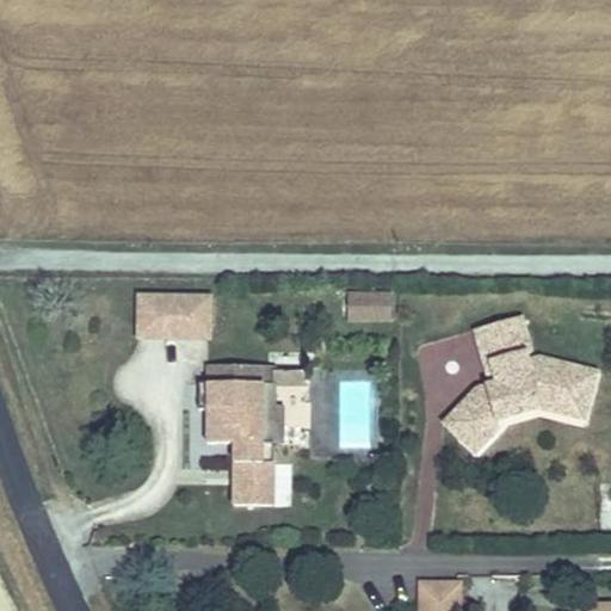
[(349,292),(347,325),(392,326),(393,294),(349,292)]
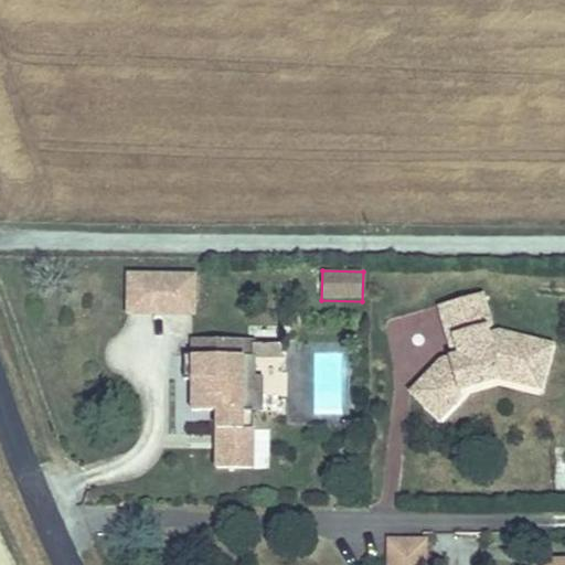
[(194,318),(195,274),(126,272),(124,316),(194,318)]
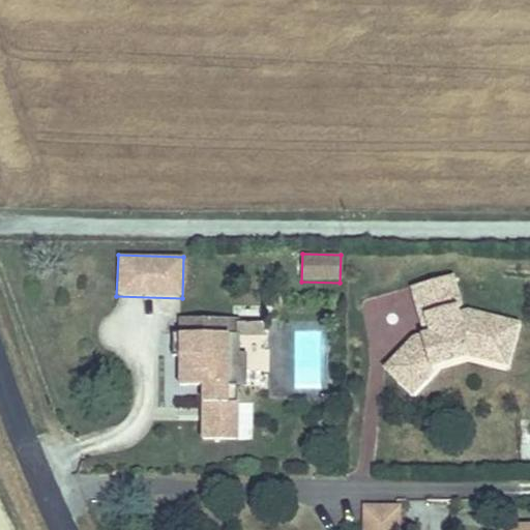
[(386,364),(403,380),(423,359),(432,365),(473,353),(509,362),(522,321),(476,308),(455,316),(452,305),(460,302),(451,273),(410,286),(418,315),(424,313),(431,331),(412,336),(386,364)]
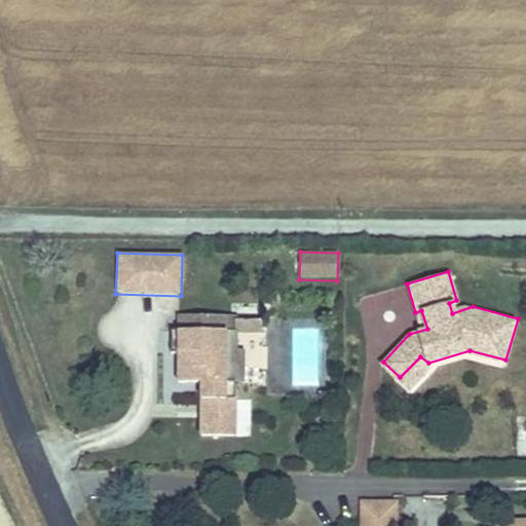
[(257,334),(257,322),(226,321),(226,334),(232,334),(257,334)]
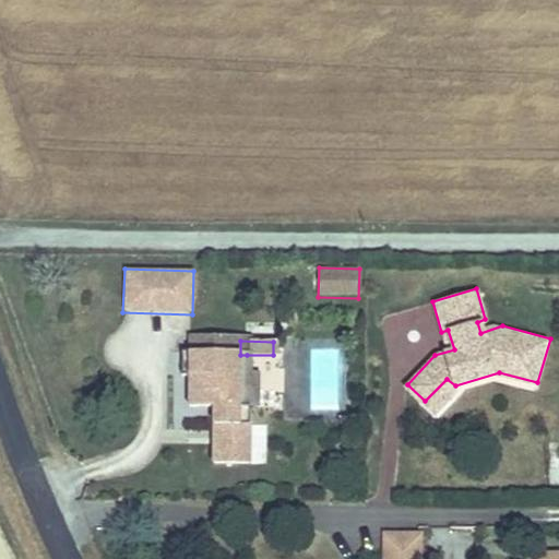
[(236,406),(235,355),(235,354),(178,355),(178,377),(186,377),(187,409),(213,409),(214,464),(246,465),(247,406),(236,406)]
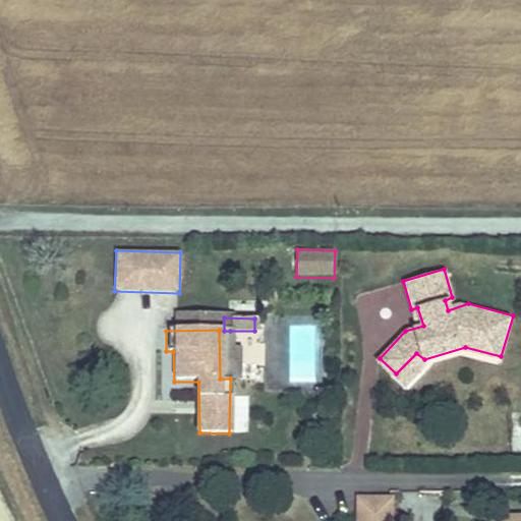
[(230,331),(224,331),(219,331),(220,379),(230,379),(230,331)]
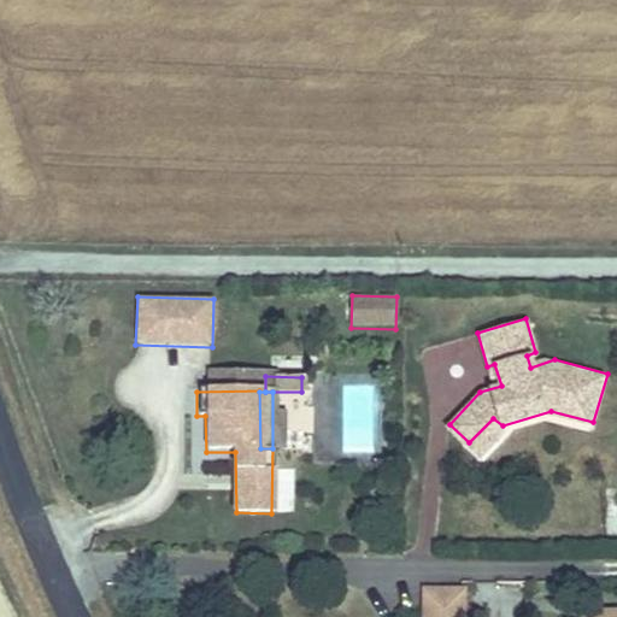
[(493,418),(469,442),(483,457),(507,432),(503,425),(493,418)]
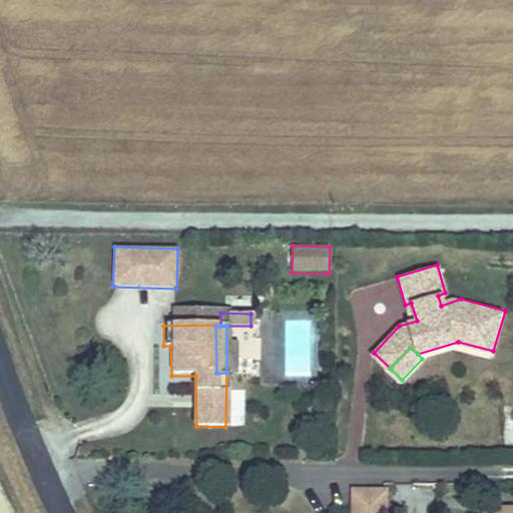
[(344,501),(343,512),(387,512),(387,502),(344,501)]
